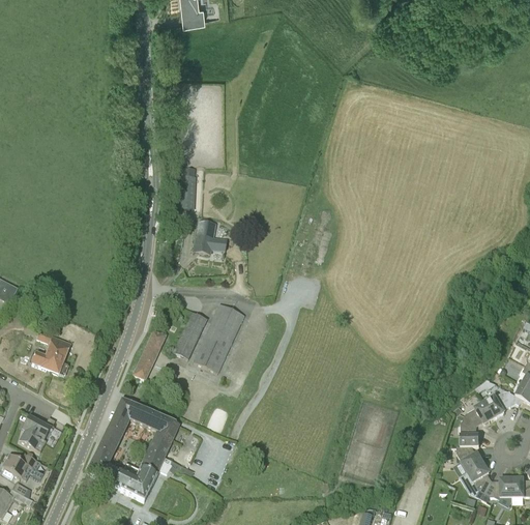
[(203,4),(196,4),(195,0),(181,0),(182,8),(183,24),(205,20),(203,4)]
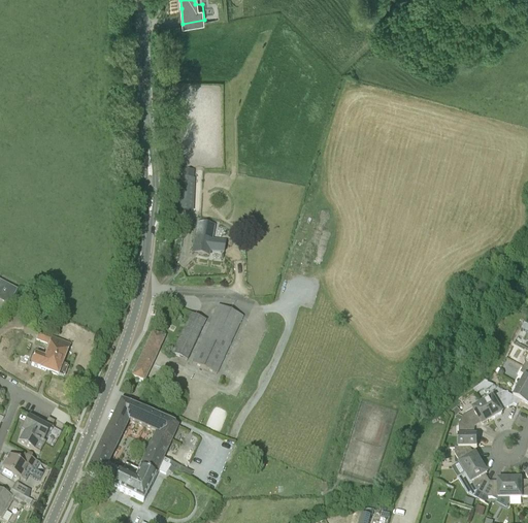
[(180,175),(178,206),(190,206),(191,188),(193,188),(194,175),(180,175)]
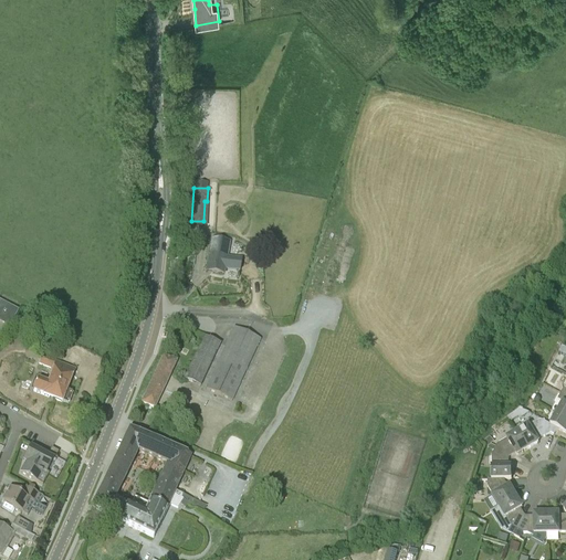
[(227,253),(229,236),(212,233),(206,266),(221,268),(221,264),(239,266),(241,255),(227,253)]
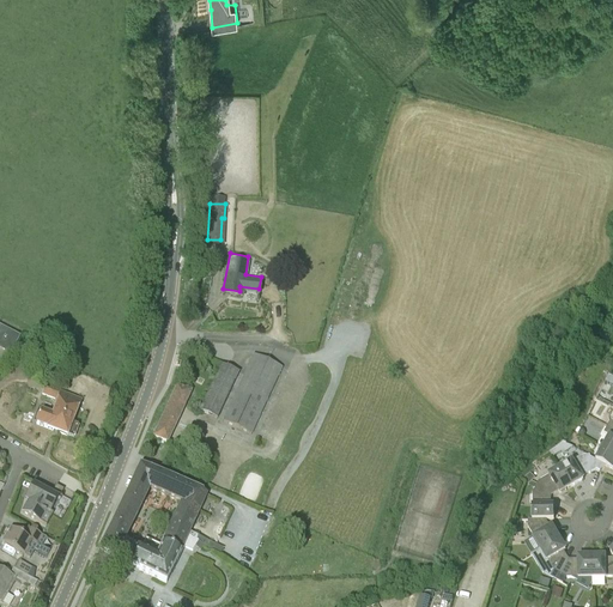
[(0,320),(0,343),(11,350),(20,332),(0,320)]
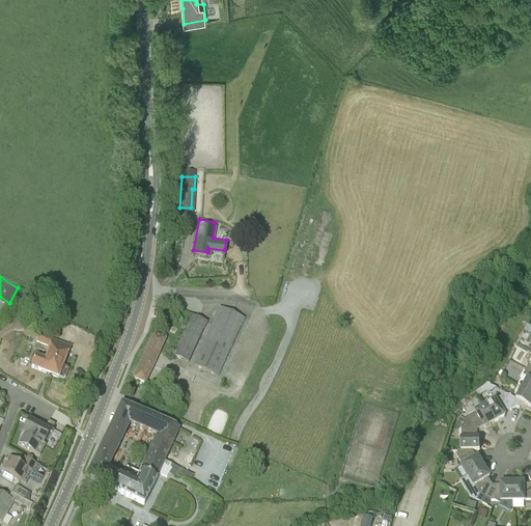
[(218,371),(245,313),(219,302),(193,360),(218,371)]
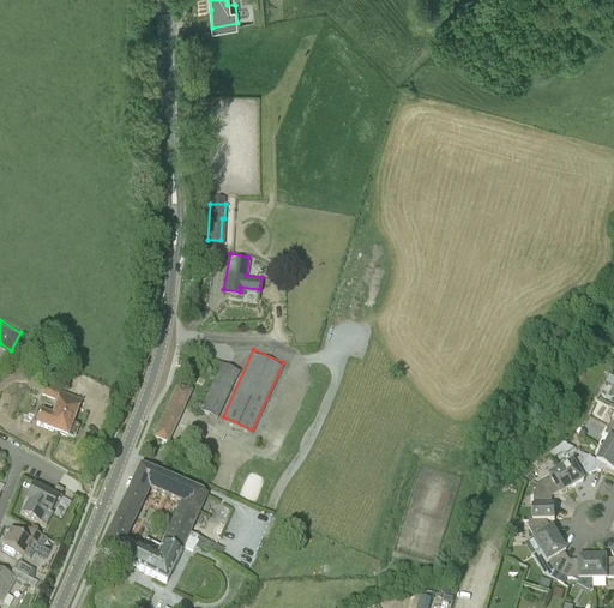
[(217,414),(239,367),(221,359),(199,405),(217,414)]
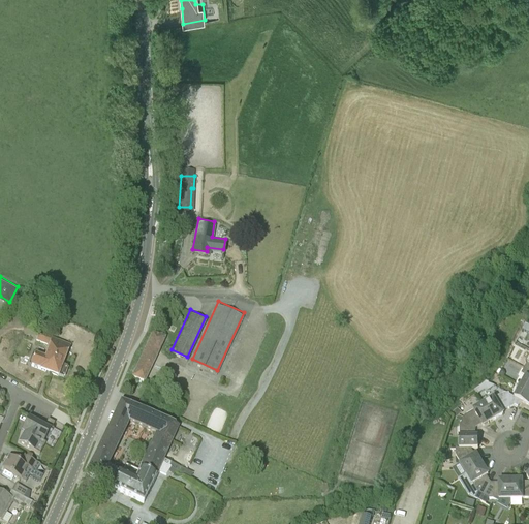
[(34,352),(31,361),(58,371),(63,373),(67,363),(62,360),(68,342),(53,336),(53,334),(39,329),(36,336),(51,342),(45,355),(35,350),(36,348),(34,347),(32,351),(34,352)]
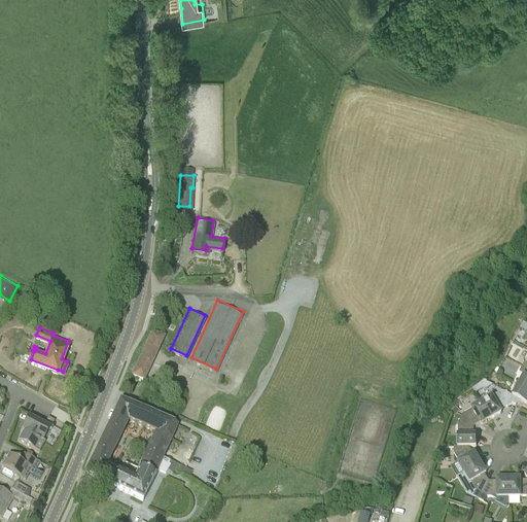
[(143,375),(162,336),(150,331),(132,370),(143,375)]
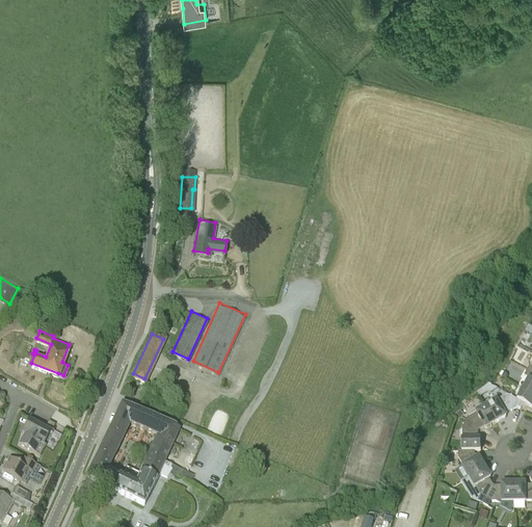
[(531,368),(527,366),(524,371),(529,374),(523,385),(531,389),(531,368)]
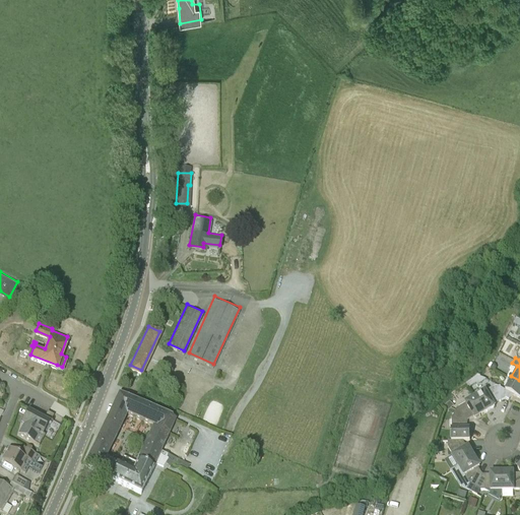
[(476,378),(483,374),(476,370),(473,373),(467,377),(470,382),(475,379),(476,378)]
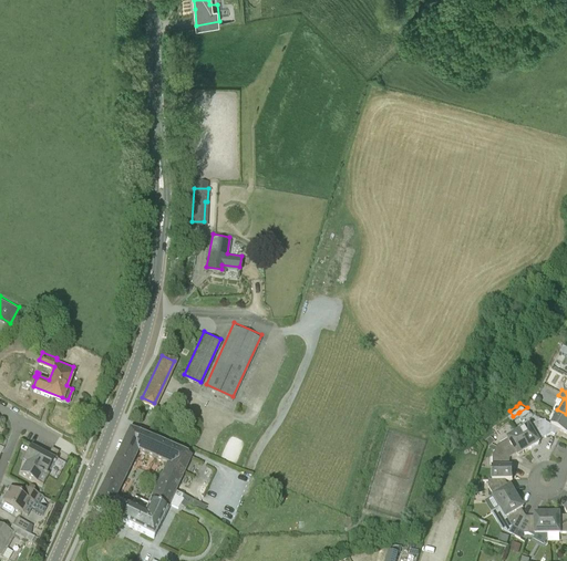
[(566,429),(566,414),(557,409),(550,419),(544,415),(546,433),(546,432),(552,429),(555,430),(558,425),(566,429)]
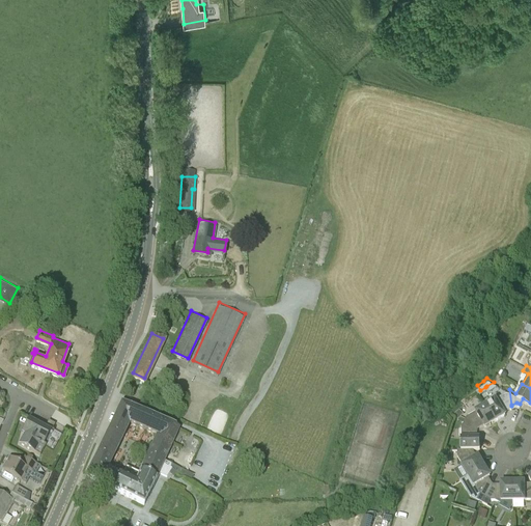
[(505,406),(511,406),(509,389),(501,391),(485,402),(495,417),(505,411),(503,407),(505,406)]
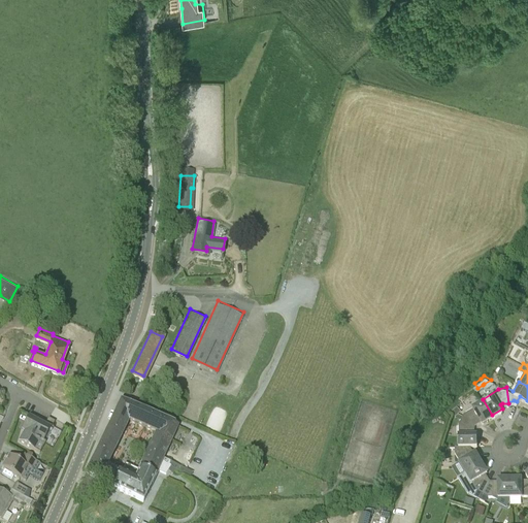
[(178,422),(121,396),(117,405),(107,425),(103,432),(86,469),(114,483),(119,484),(145,496),(157,474),(158,470),(159,467),(167,470),(168,467),(171,462),(169,461),(170,458),(165,455),(164,455),(168,446),(178,422)]
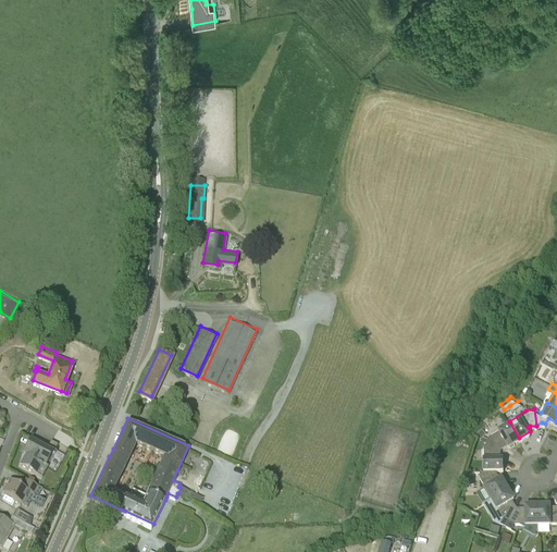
[(492,432),(490,436),(487,439),(500,446),(504,441),(506,440),(509,444),(519,438),(509,421),(492,432)]
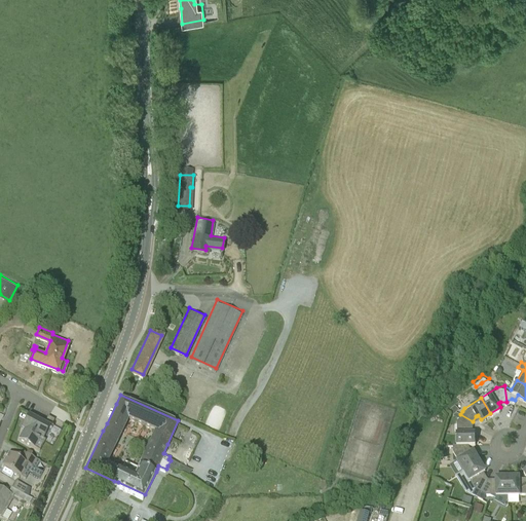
[(449,405),(453,410),(456,408),(459,406),(455,401),(449,405)]
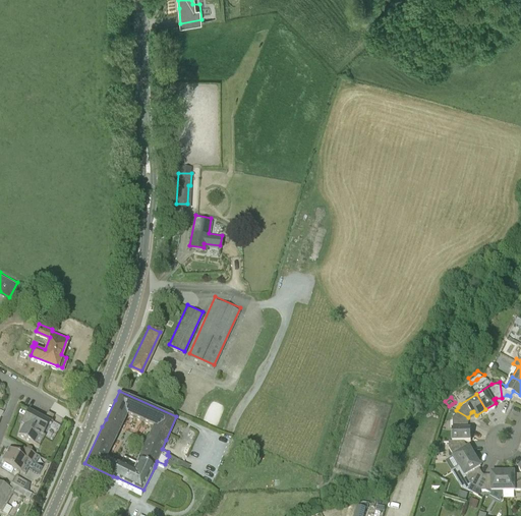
[(26,418),(19,431),(34,440),(35,440),(39,443),(45,432),(52,437),(60,422),(50,417),(49,418),(36,411),(29,407),(23,416),(26,418)]
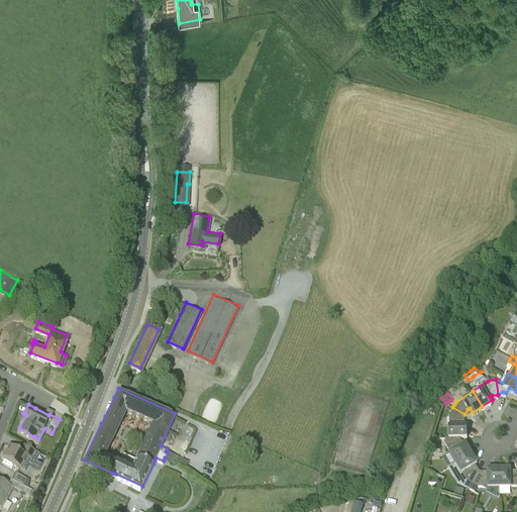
[(50,413),(54,408),(47,405),(44,409),(50,413)]
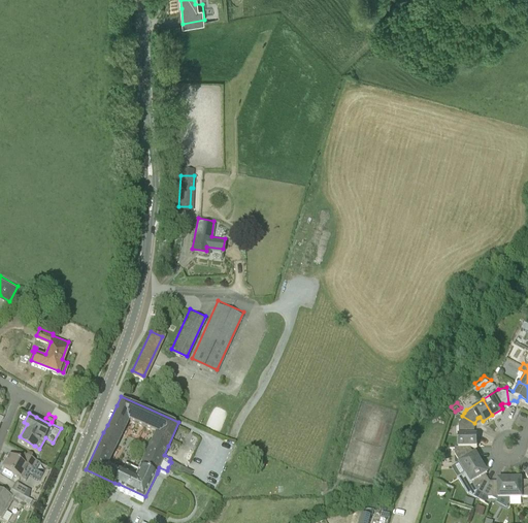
[(472,428),(474,423),(462,416),(458,422),(458,444),(476,443),(476,431),(472,431),(472,428)]
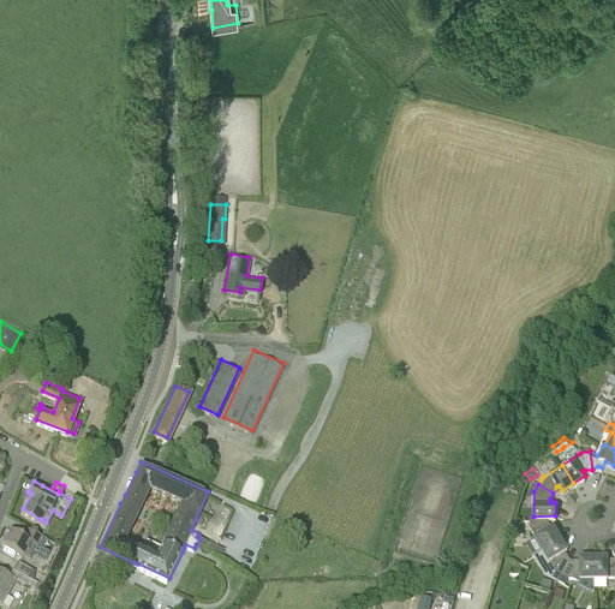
[(542,547),(560,535),(554,524),(549,526),(548,524),(548,517),(555,517),(555,515),(533,517),(529,517),(530,525),(542,547)]
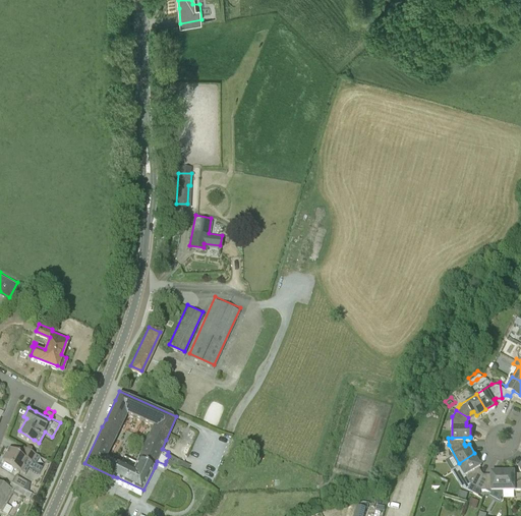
[(36,460),(40,453),(23,444),(19,451),(9,445),(3,457),(11,462),(10,462),(20,468),(25,470),(29,465),(39,471),(43,464),(36,460)]
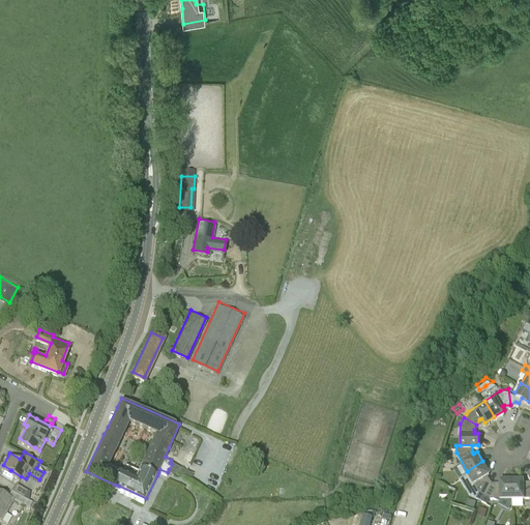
[(478,489),(484,493),(492,478),(487,475),(484,473),(489,471),(482,461),(467,471),(472,480),(473,480),(478,489)]
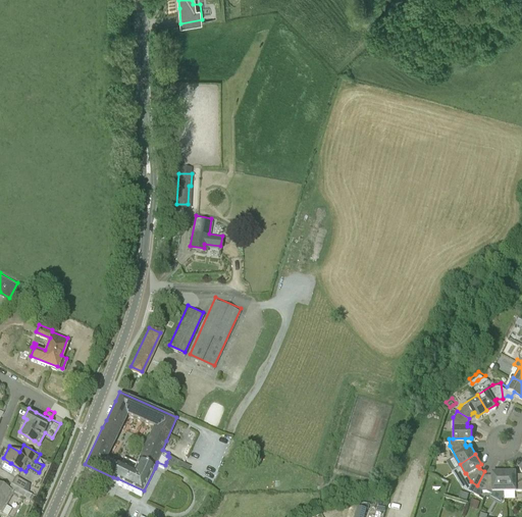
[(176,461),(175,462),(188,468),(189,467),(191,463),(178,457),(176,461)]
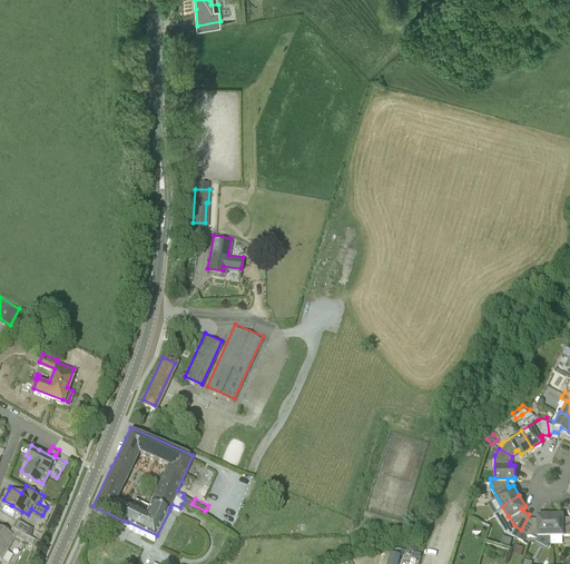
[(521,530),(518,535),(523,537),(527,533),(528,533),(531,533),(537,535),(538,535),(538,533),(550,533),(551,533),(550,512),(538,513),(538,514),(538,517),(534,517),(529,514),(521,530)]
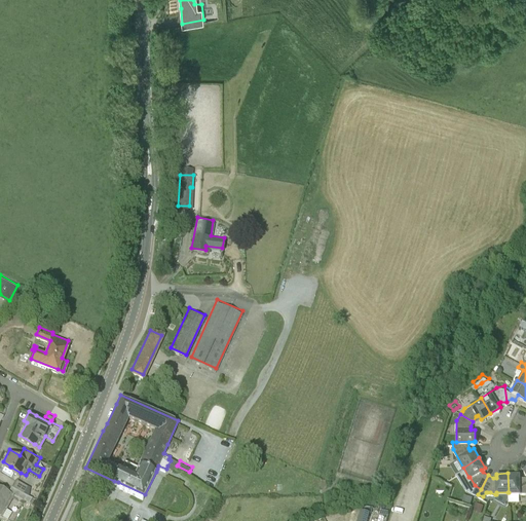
[(519,473),(508,473),(509,492),(519,491),(519,490),(525,490),(525,475),(522,478),(519,478),(519,475),(519,473)]
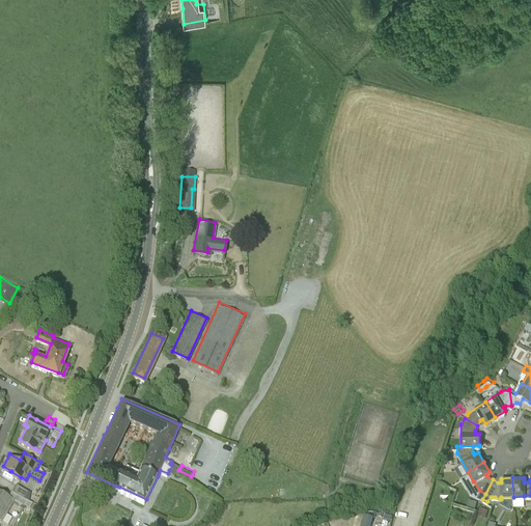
[(11,489),(24,495),(28,488),(16,480),(11,489)]
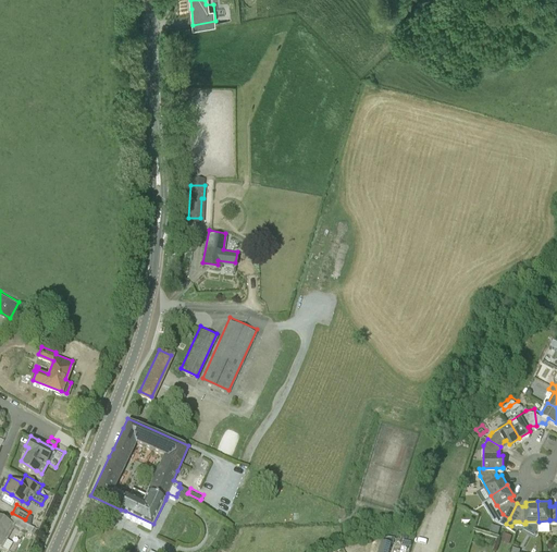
[(0,541),(2,543),(7,536),(14,523),(25,528),(26,526),(32,529),(36,531),(38,527),(34,525),(29,522),(25,519),(12,513),(12,512),(9,518),(0,513),(0,541)]
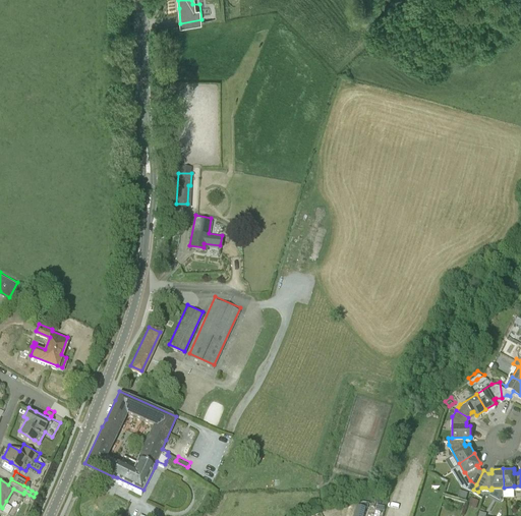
[(468,503),(476,505),(478,497),(470,495),(468,503)]
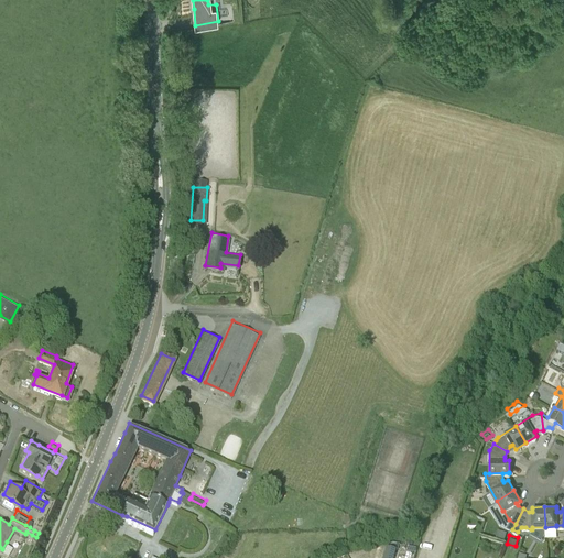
[(391,557),(396,546),(386,544),(381,557),(391,557)]
